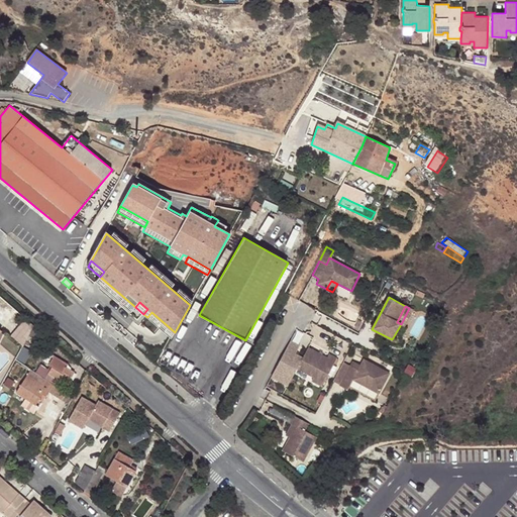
[(151,312),(147,317),(172,338),(175,332),(151,312)]
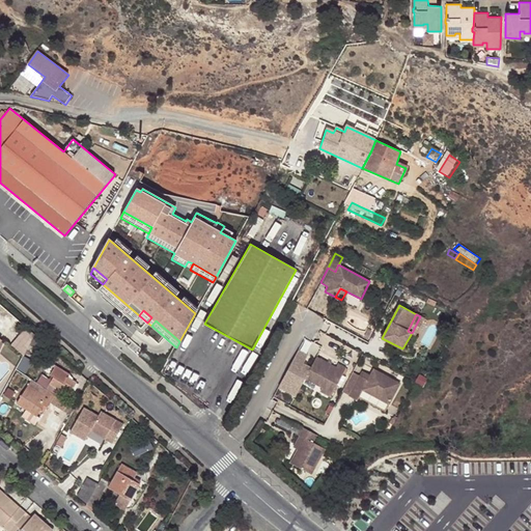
[(26,353),(32,342),(22,334),(15,342),(26,353)]
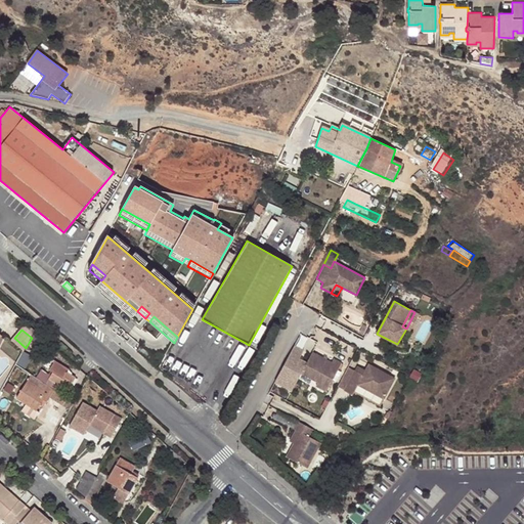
[(301,374),(306,363),(299,359),(303,351),(294,346),(276,380),(293,389),(301,374)]
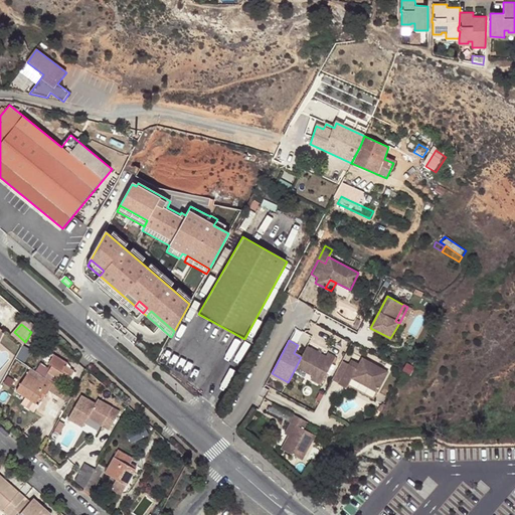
[(326,357),(307,347),(301,357),(296,367),(313,375),(323,381),(335,357),(328,353),(326,357)]
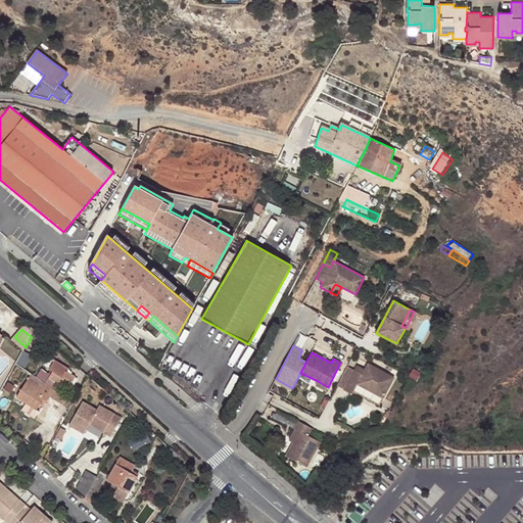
[(68,369),(56,361),(51,369),(55,371),(50,378),(61,385),(63,381),(70,385),(76,376),(67,371),(68,369)]
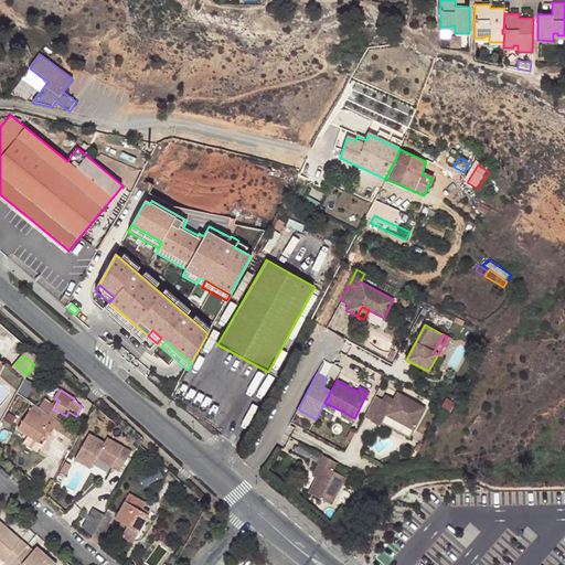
[(381,427),(383,423),(386,416),(414,430),(426,408),(397,393),(394,401),(392,405),(383,401),(372,422),(381,427)]
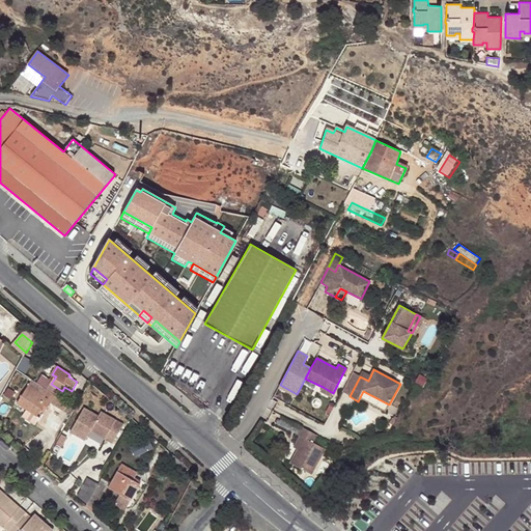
[(350,396),(360,376),(353,372),(342,393),(350,396)]
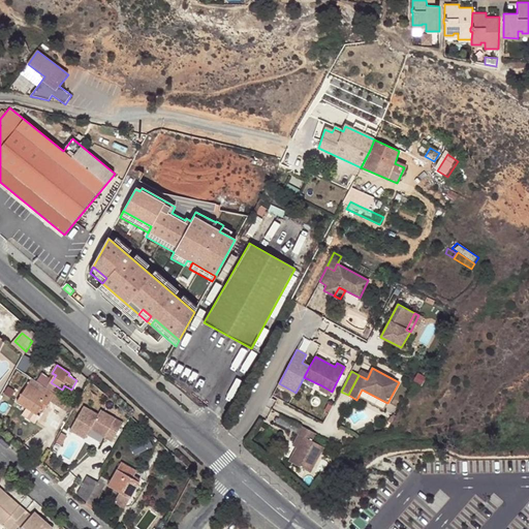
[(361,371),(359,375),(367,379),(369,375),(361,371)]
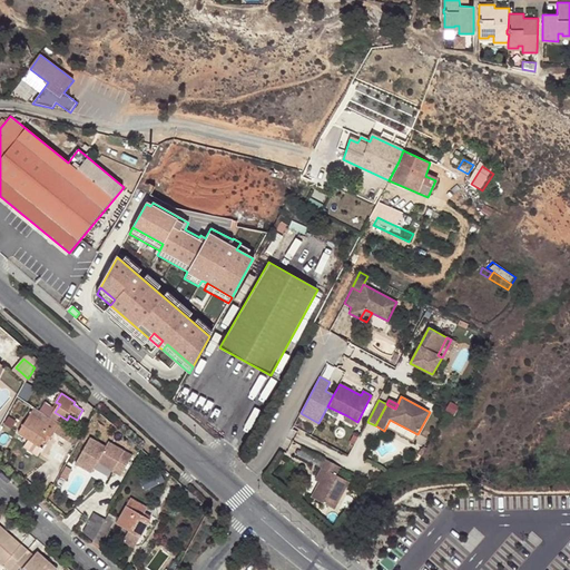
[(69,441),(70,439),(74,433),(60,424),(50,418),(36,408),(19,433),(40,448),(45,440),(48,435),(51,438),(56,432),(69,441)]
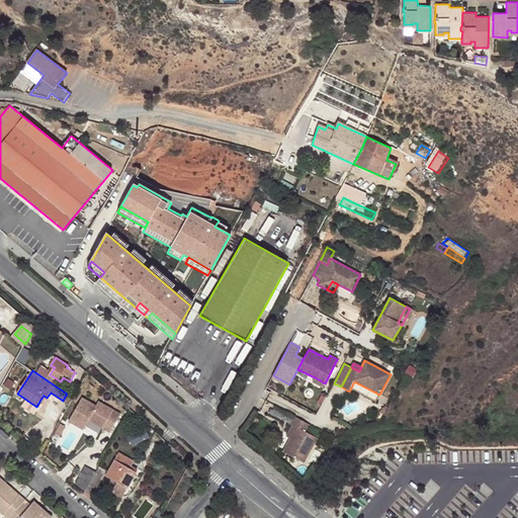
[(289,384),(273,375),(271,378),(287,387),(289,384)]
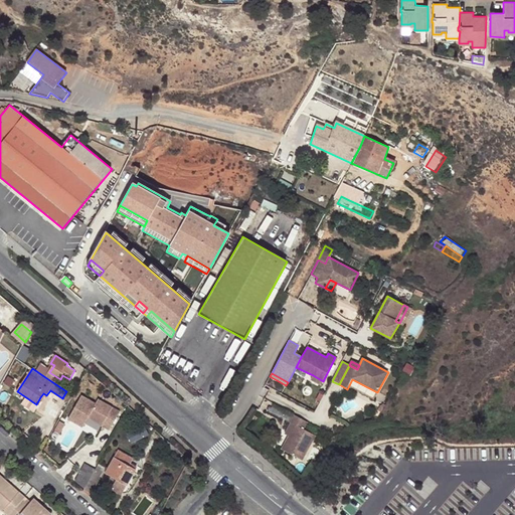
[(321,384),(323,381),(313,375),(311,379),(321,384)]
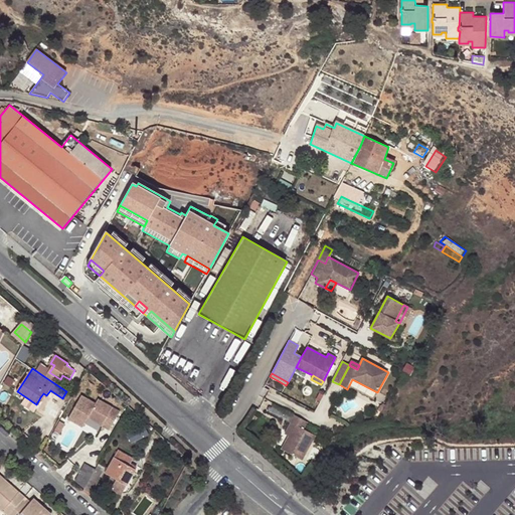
[(377,392),(352,379),(349,385),(374,399),(377,392)]
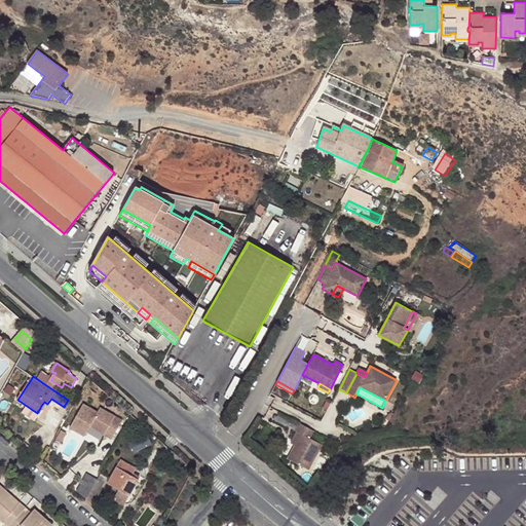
[(75,404),(68,400),(65,405),(72,410),(75,404)]
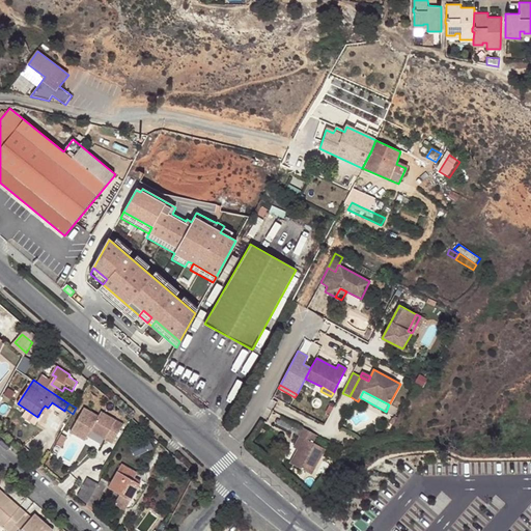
[(100,415),(85,407),(71,429),(86,439),(89,434),(86,430),(88,427),(91,429),(114,443),(124,424),(103,411),(100,415)]
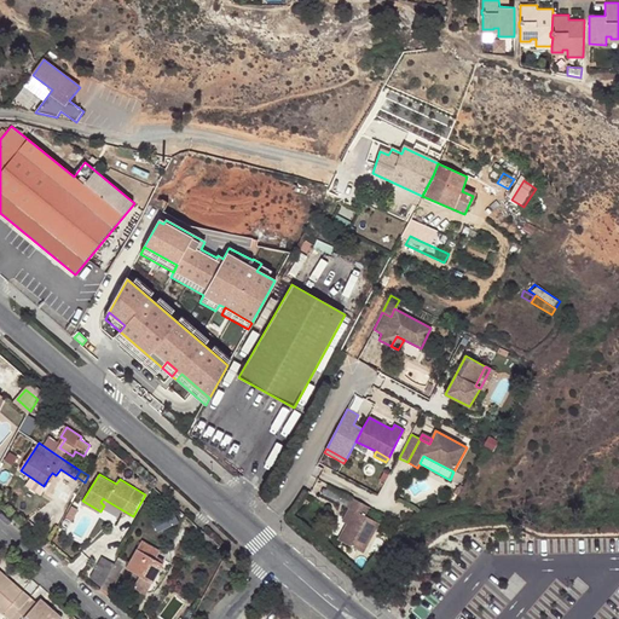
[(352,498),(348,508),(351,509),(356,512),(348,525),(340,541),(364,554),(380,525),(365,516),(370,508),(352,498)]
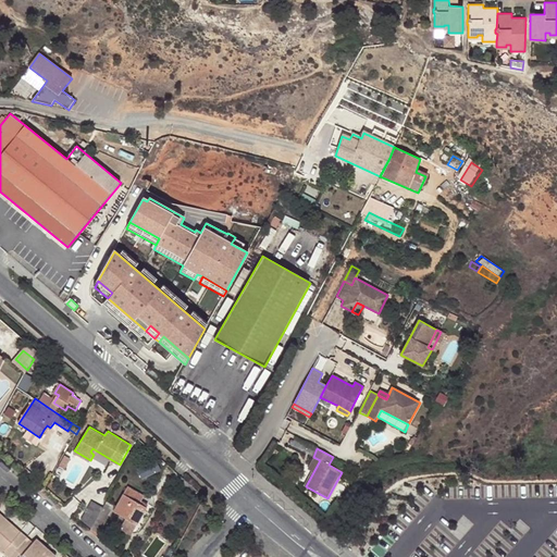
[(313,472),(320,460),(316,458),(310,470),(313,472)]
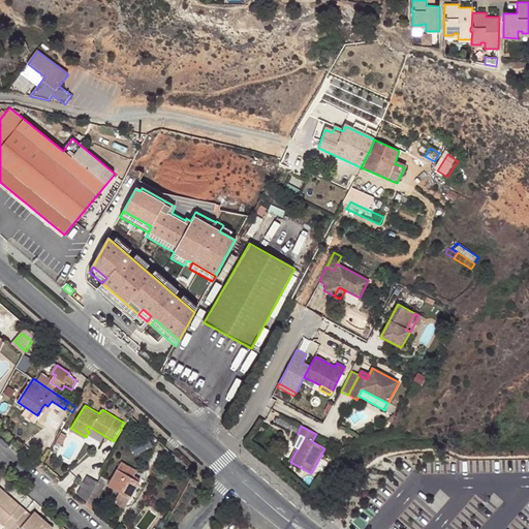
[(131,444),(136,454),(154,444),(150,436),(131,444)]
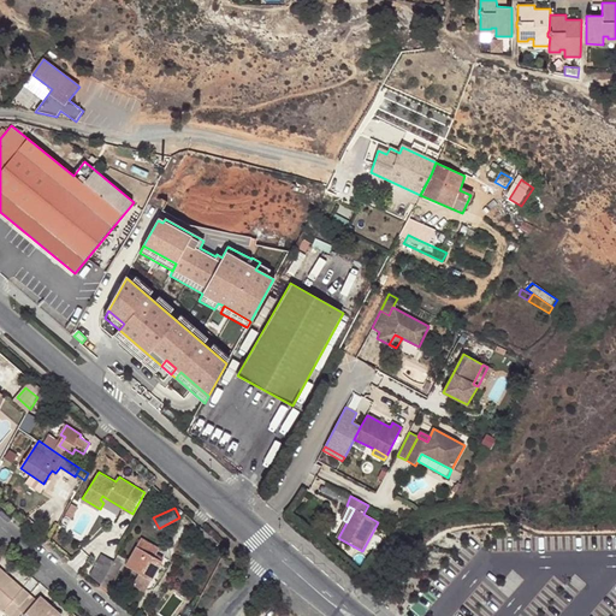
[(384,529),(394,537),(401,528),(391,521),(384,529)]
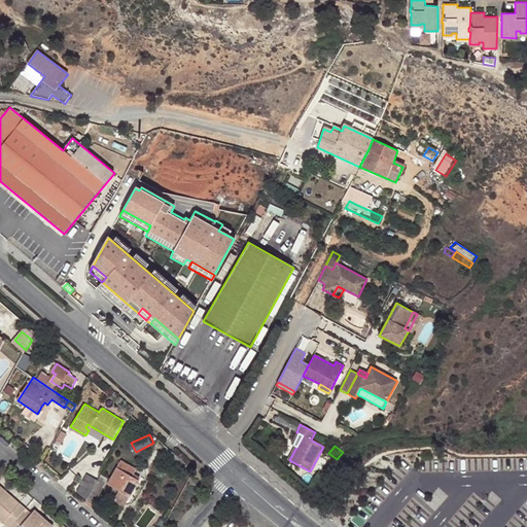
[(119,490),(130,496),(140,480),(133,477),(137,469),(121,461),(108,484),(119,490)]
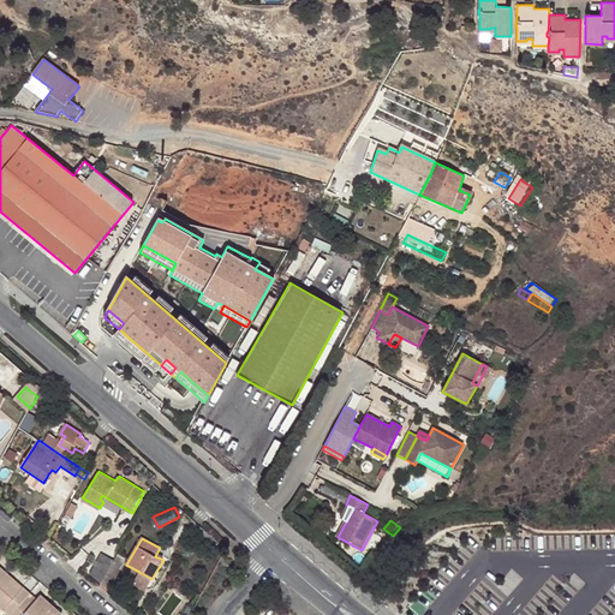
[(114,562),(102,554),(99,561),(111,568),(112,567),(114,562)]
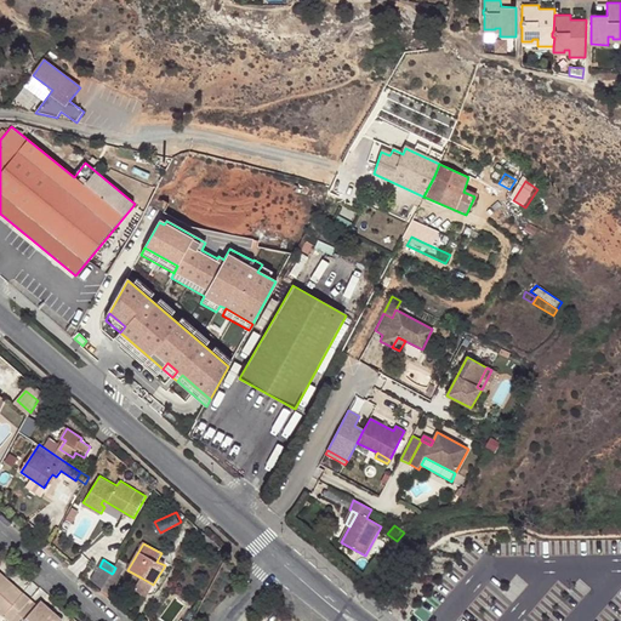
[(113,573),(120,576),(126,567),(119,562),(115,568),(113,573)]
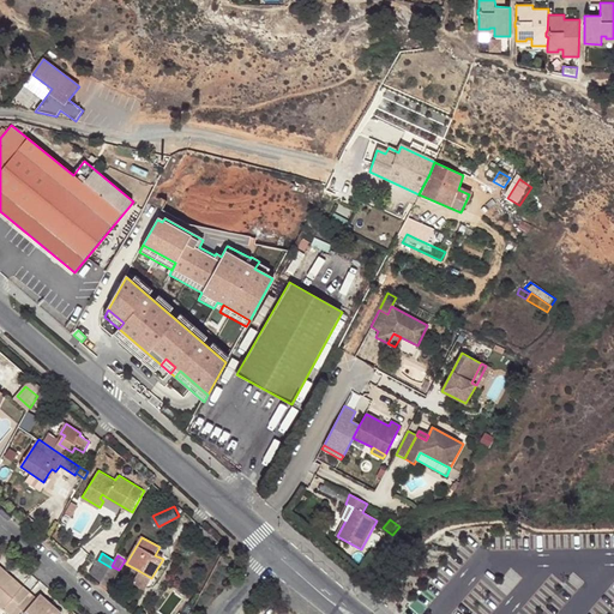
[(102,583),(110,567),(98,560),(91,572),(102,583)]
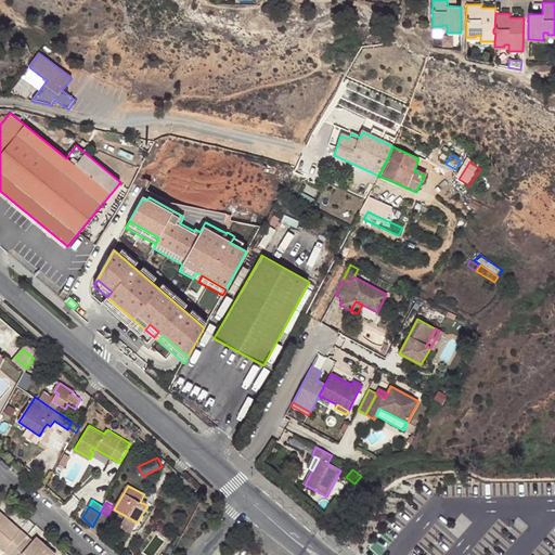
[(101,512),(100,513),(92,527),(100,532),(110,516),(107,515),(101,512)]
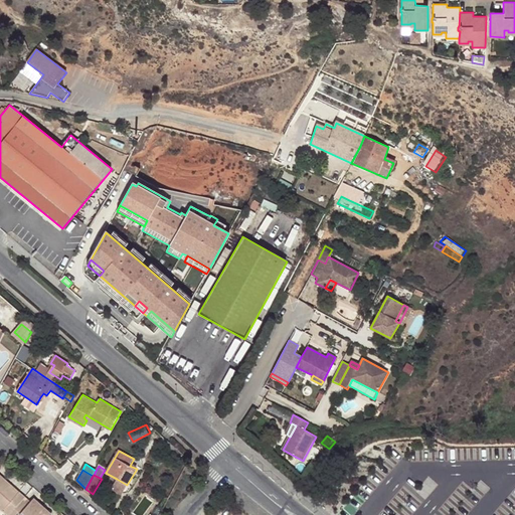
[(0,510),(2,512),(4,514),(11,514),(25,499),(19,493),(16,496),(9,490),(12,487),(0,477),(0,510)]
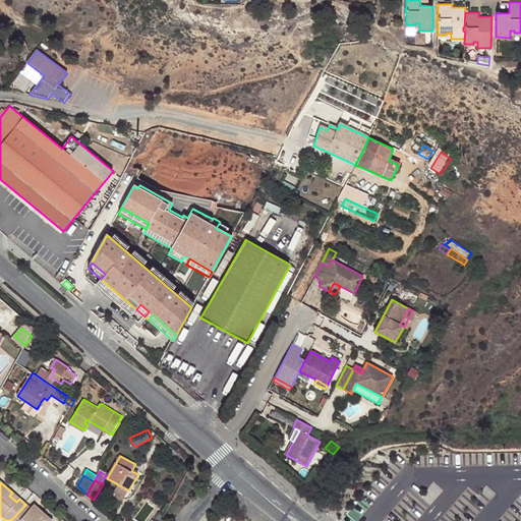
[(123,500),(128,490),(118,484),(113,494),(123,500)]
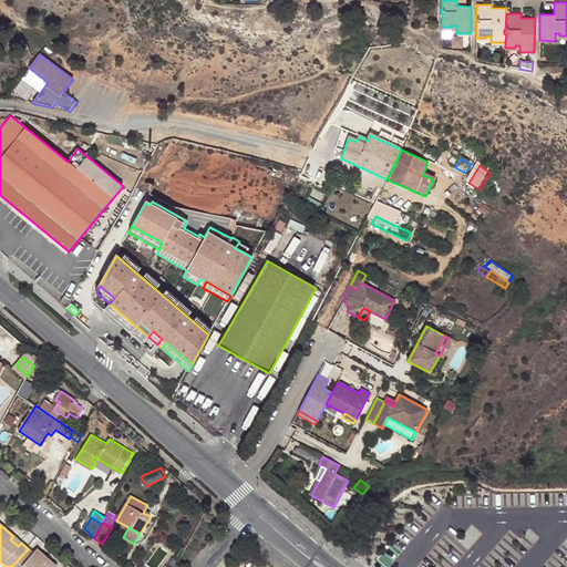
[(21,543),(13,536),(10,539),(18,546),(21,543)]
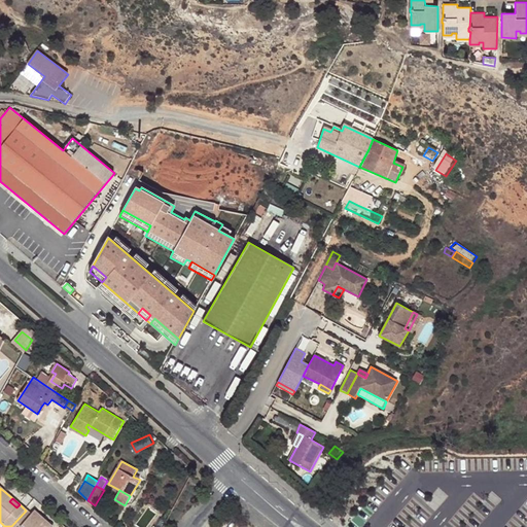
[(26,511),(11,526),(51,526),(35,512),(32,516),(26,511)]
